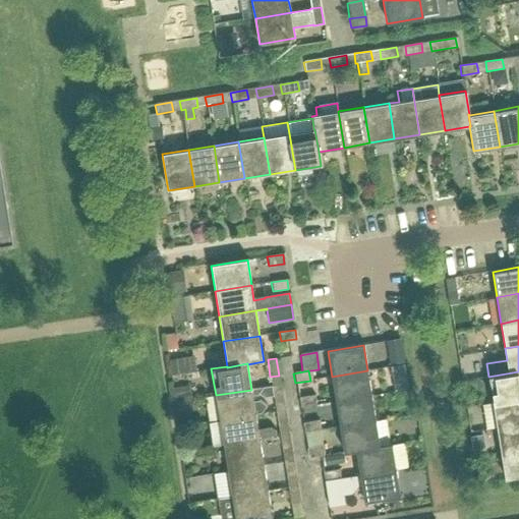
[(336,402),(371,396),(367,370),(332,377),(336,402)]
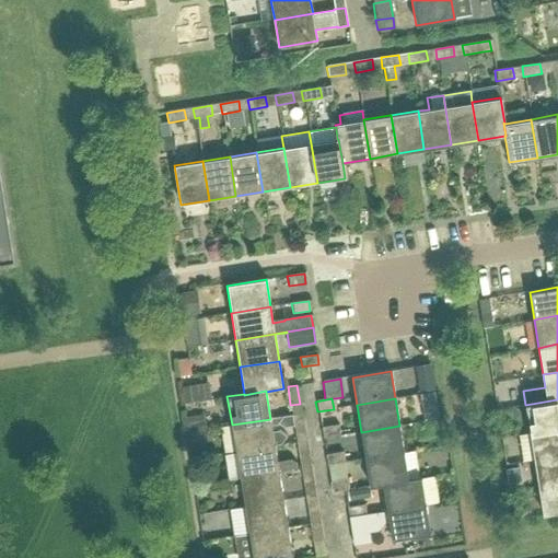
[(557,429),(557,399),(525,405),(530,433),(557,429)]
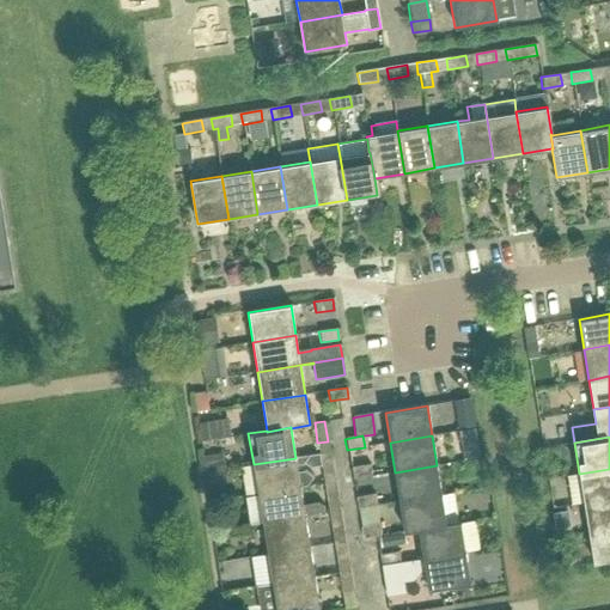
[(258,495),(300,488),(300,487),(306,486),(312,477),(304,471),(298,473),(297,465),(305,464),(310,468),(321,465),(322,473),(333,471),(330,452),(319,453),(319,455),(296,458),(254,464),(258,495)]
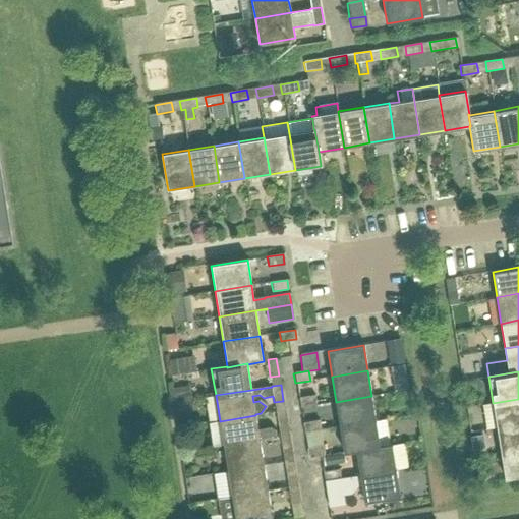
[(299,408),(300,408),(314,405),(313,396),(297,399),(299,408)]
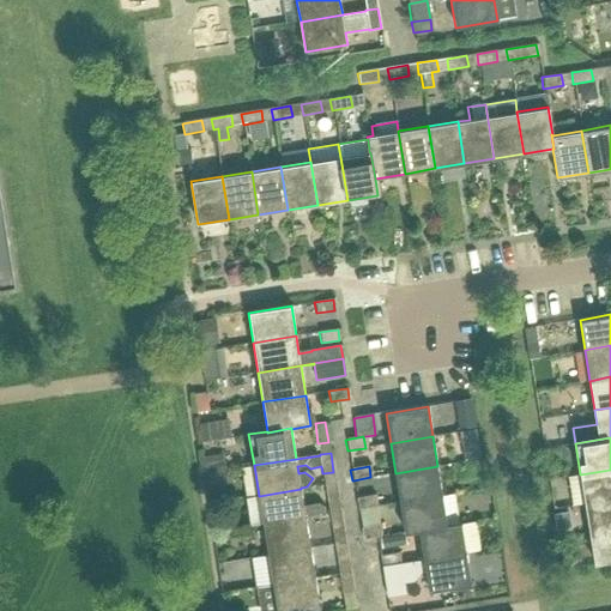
[(400,502),(442,495),(437,466),(395,473),(400,502)]
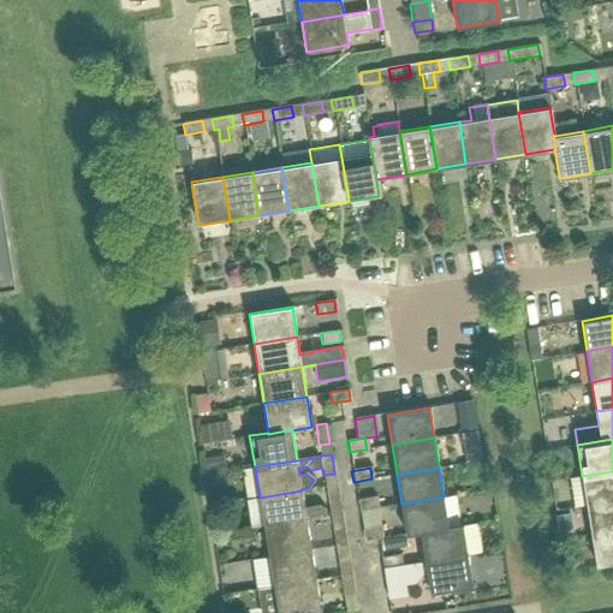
[(587,506),(612,501),(612,471),(582,476),(587,506)]
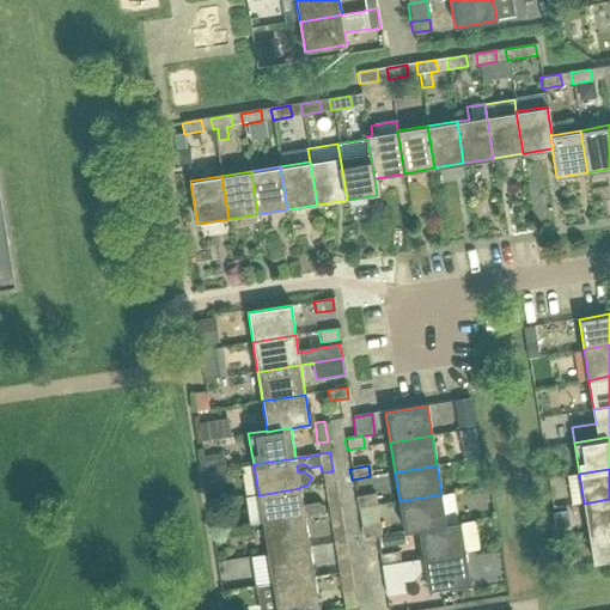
[(327,502),(337,501),(335,482),(324,483),(327,502)]
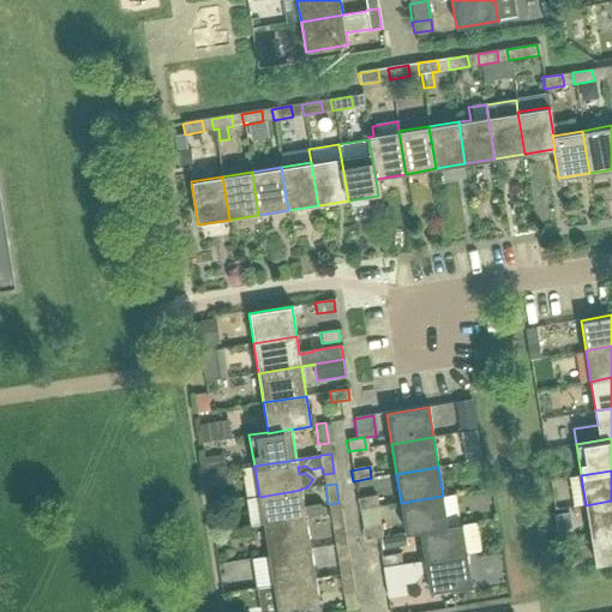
[(304,507),(301,490),(259,497),(264,527),(306,520),(306,519),(325,515),(324,508),(318,504),(304,507)]
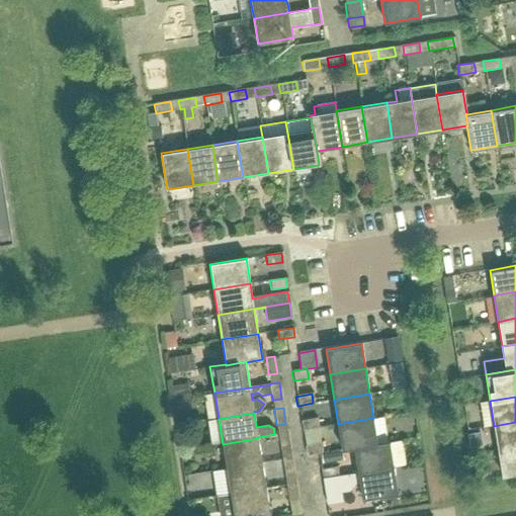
[(377,444),(373,418),(338,424),(342,450),(353,449),(353,448),(377,444)]
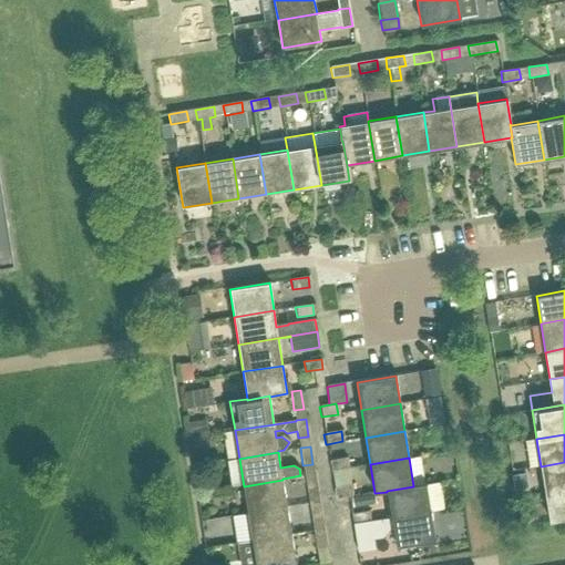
[(330,471),(347,468),(346,459),(328,461),(330,471)]
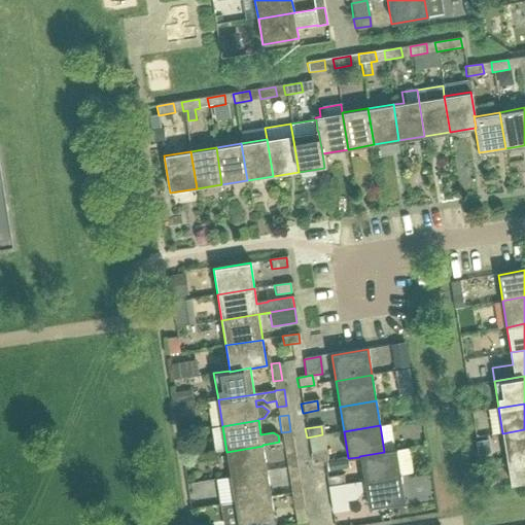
[(506,459),(524,456),(524,429),(502,433),(506,459)]
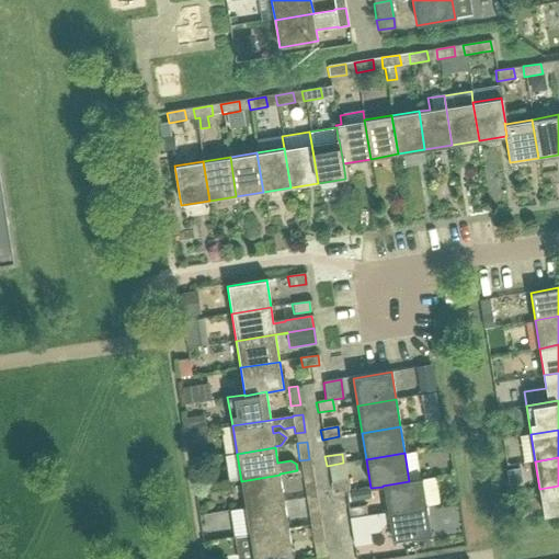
[(304,488),(314,486),(310,469),(301,470),(304,488)]
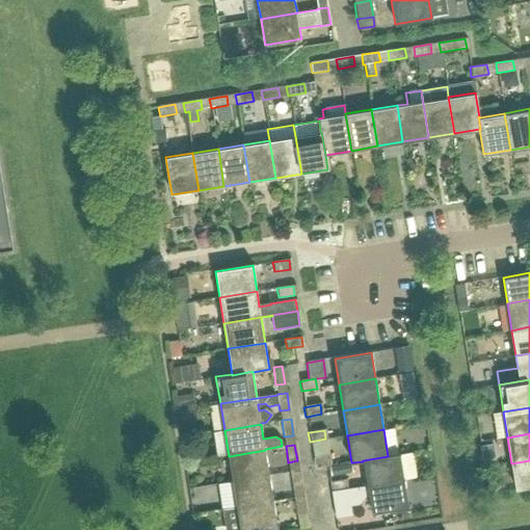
[(232,481),(269,476),(265,450),(229,456),(232,481)]
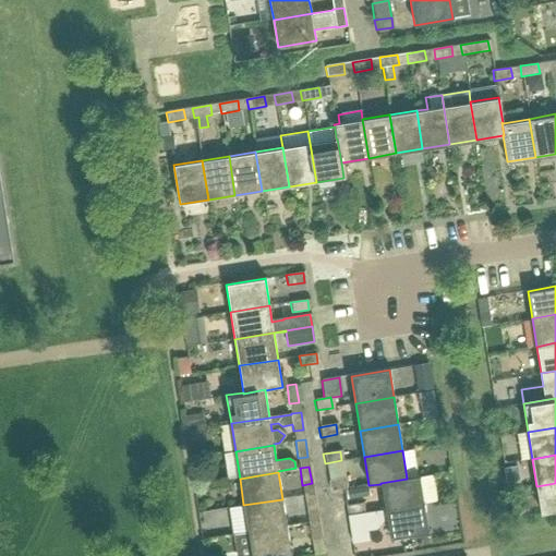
[(385,510),(424,504),(419,476),(407,479),(381,483),(381,484),(385,510)]
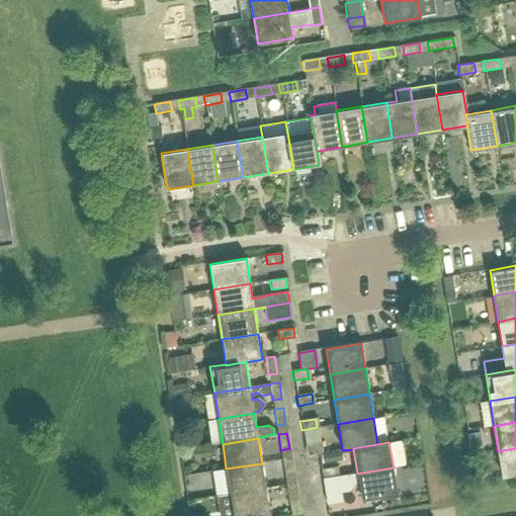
[(306,456),(318,454),(322,453),(320,444),(305,446),(306,456)]
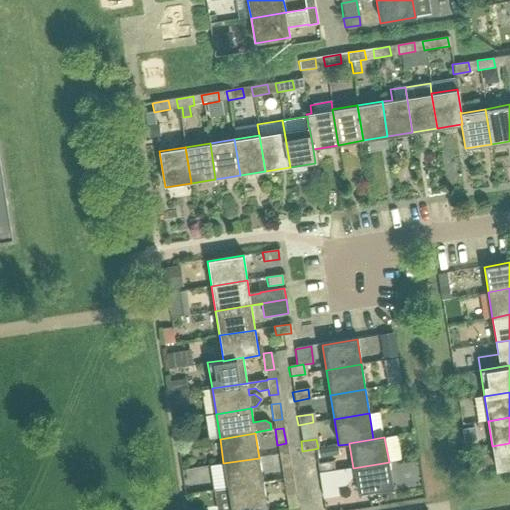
[(509,443),(492,446),(496,470),(509,468),(509,443)]
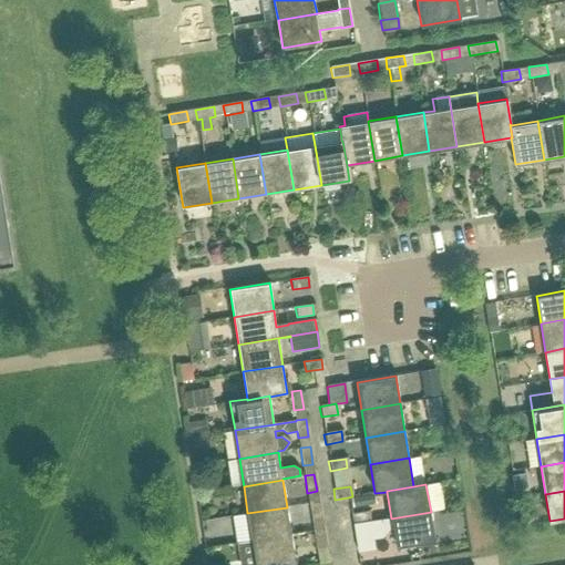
[(311,521),(321,520),(318,501),(308,503),(311,521)]
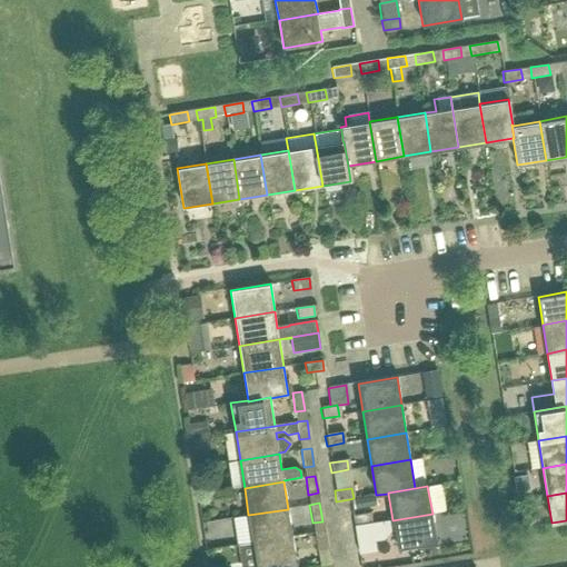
[(252,543),(292,536),(288,509),(248,515),(252,543)]
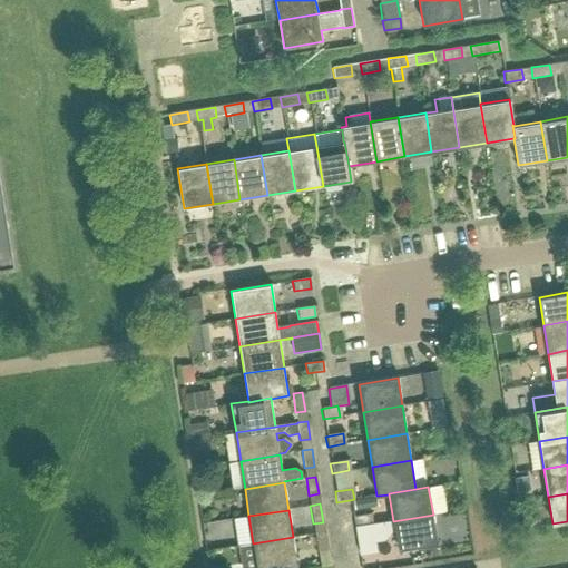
[(370,513),(353,517),(355,528),(372,525),(370,513)]
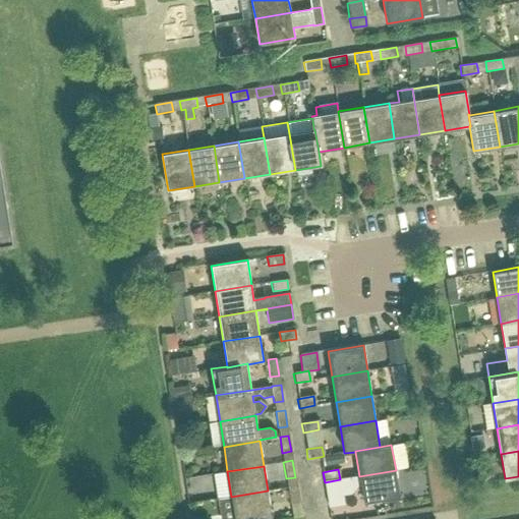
[(363,502),(400,497),(396,470),(359,476),(340,479),(325,482),(327,498),(343,496),(351,494),(357,486),(361,486),(363,502)]
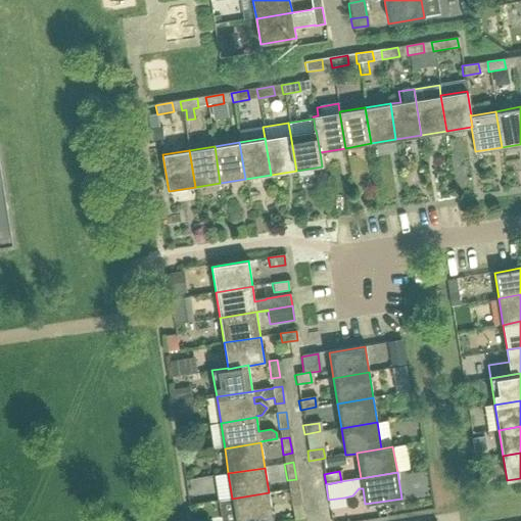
[(291,506),(300,504),(297,487),(288,488),(291,506)]
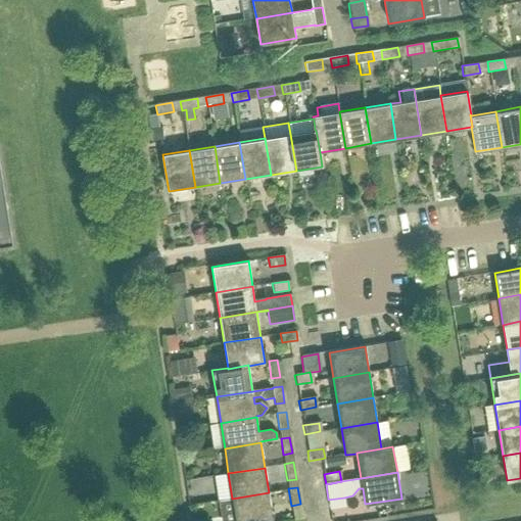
[(264,520),(273,519),(269,492),(232,499),(236,520),(264,520)]
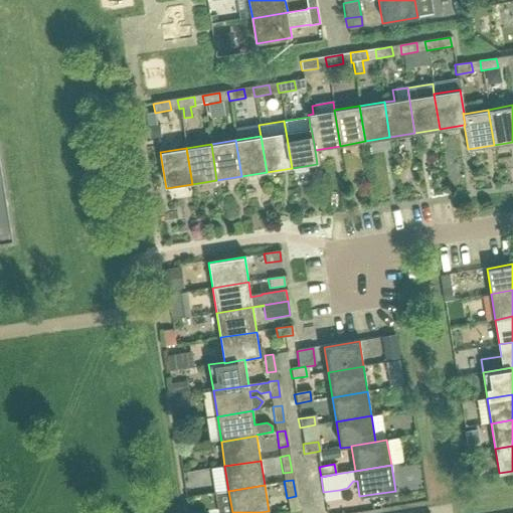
[(339,490),(323,492),(325,501),(340,499),(339,490)]
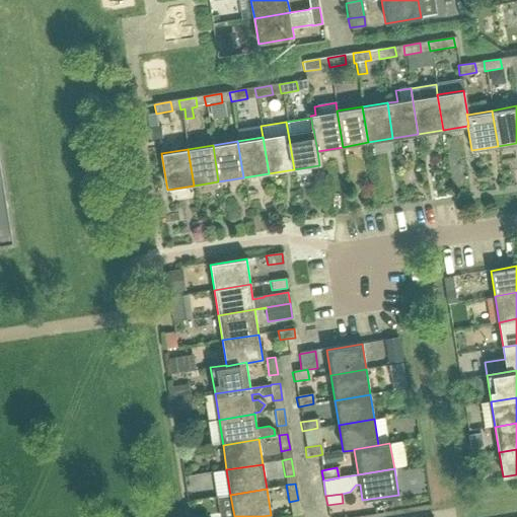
[(291,516),(300,515),(299,508),(290,509),(291,516)]
